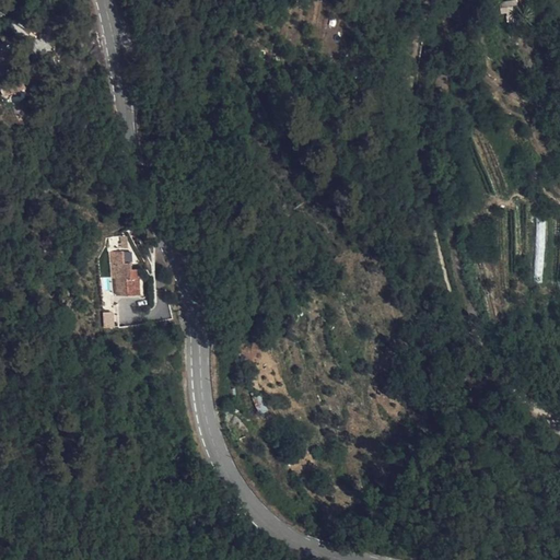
[(505,16),(514,14),(511,0),(498,0),(501,10),(504,10),(505,16)]
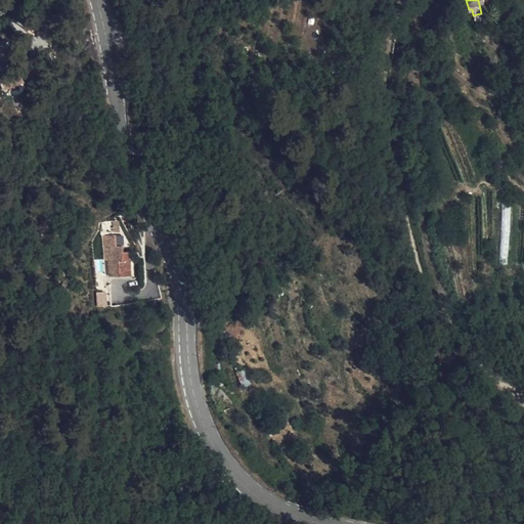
[(3,73),(8,88),(24,82),(13,59),(1,43),(0,43),(0,59),(8,71),(3,73)]
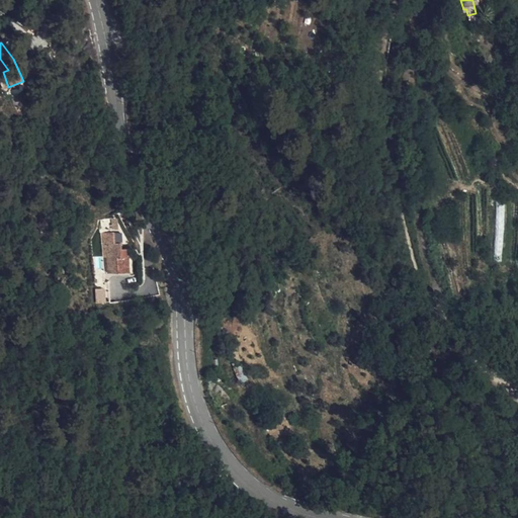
[(114,234),(102,234),(105,273),(132,273),(132,257),(128,250),(118,251),(117,246),(114,234)]
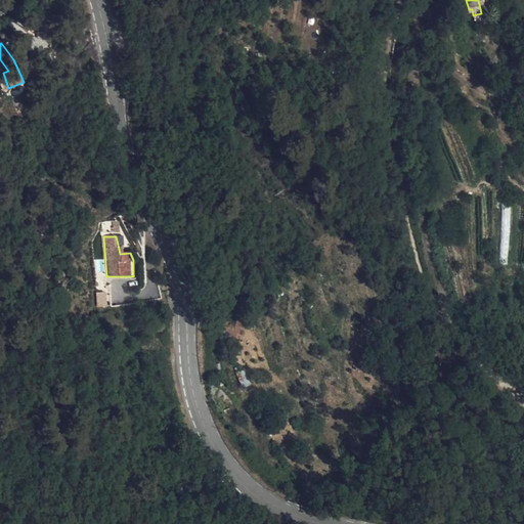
[(97,306),(105,305),(104,294),(96,295),(97,306)]
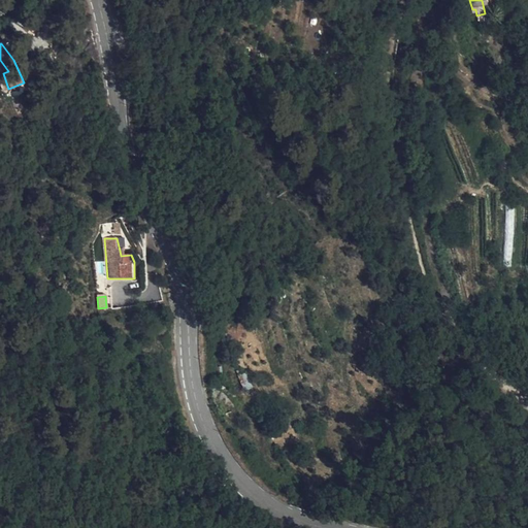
[(243,390),(252,387),(245,372),(238,374),(243,390)]
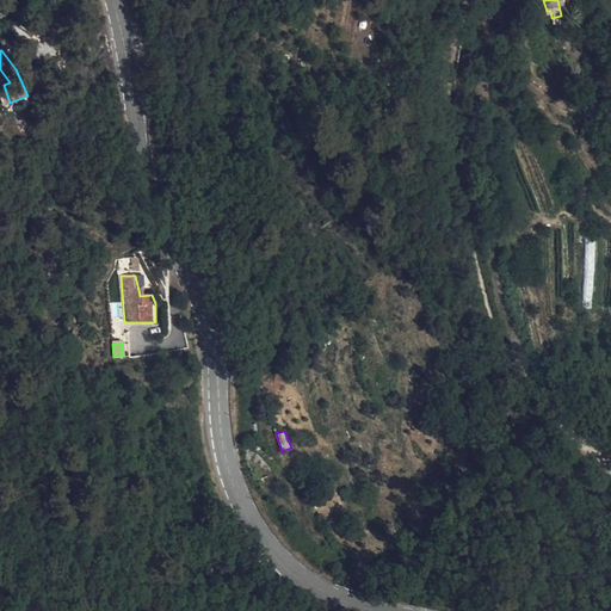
All buildings are outlined.
